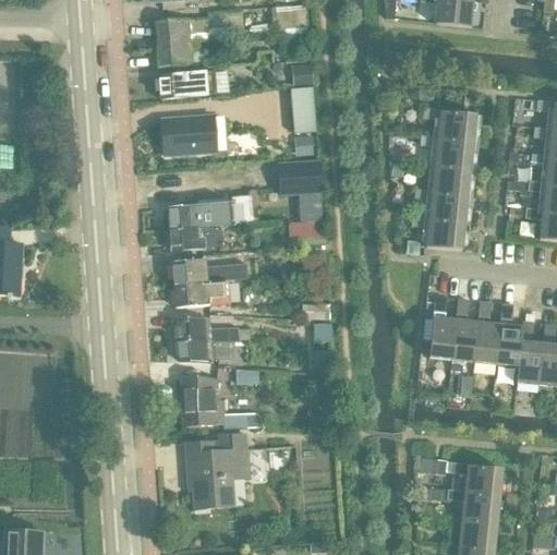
[(437,3),(435,23),(470,26),(473,0),(420,0),(420,1),(437,3)]
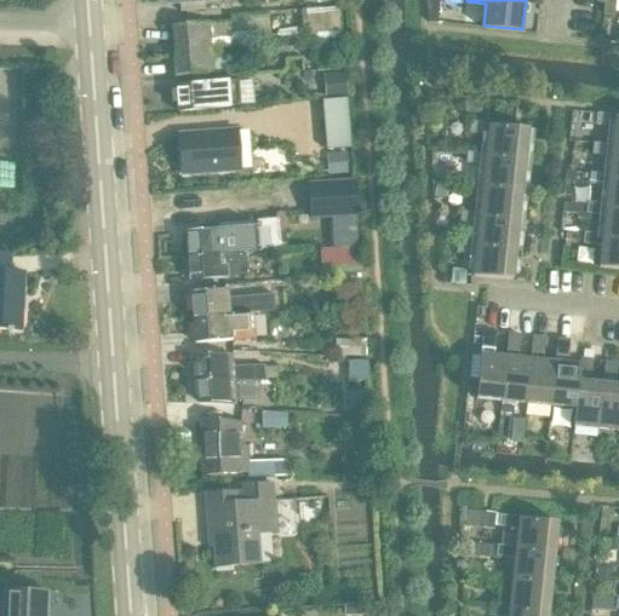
[(605,0),(605,12),(614,12),(615,0),(605,0)]
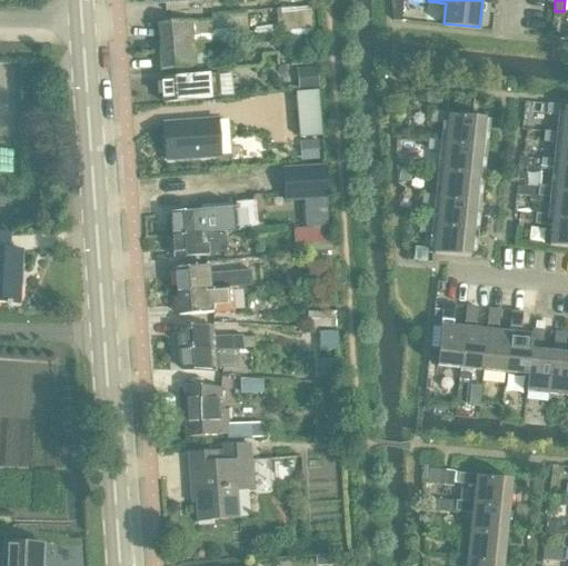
[(211,40),(211,39),(248,37),(246,9),(211,11),(211,17),(191,19),(191,20),(158,22),(161,68),(195,66),(193,51),(202,50),(201,41),(211,40)]
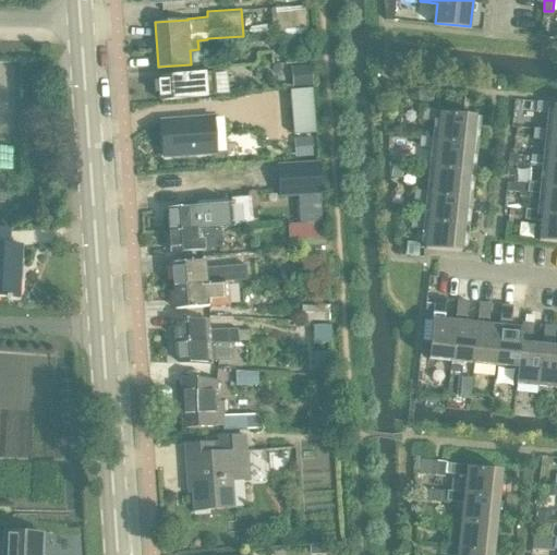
[(295,84),(313,82),(311,64),(310,64),(293,65),(295,84)]
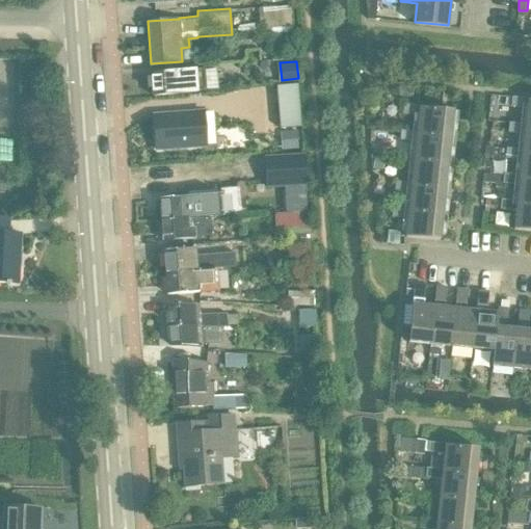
[(182,70),(152,72),(153,95),(185,91),(184,91),(198,90),(198,89),(205,89),(216,88),(214,69),(203,70),(183,71),(182,70)]
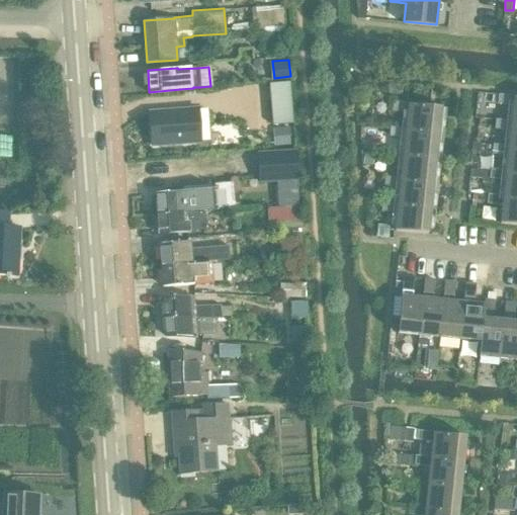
[(290,80),(269,82),(272,123),(293,121),(290,80)]
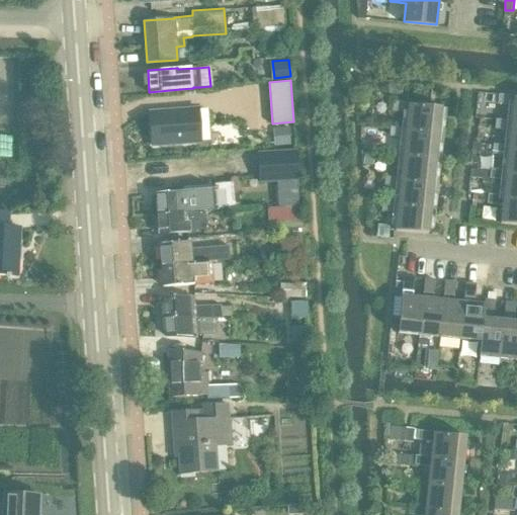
[(513,103),(512,119),(511,121),(516,121),(516,96),(514,96),(514,94),(499,92),(498,102),(513,103)]
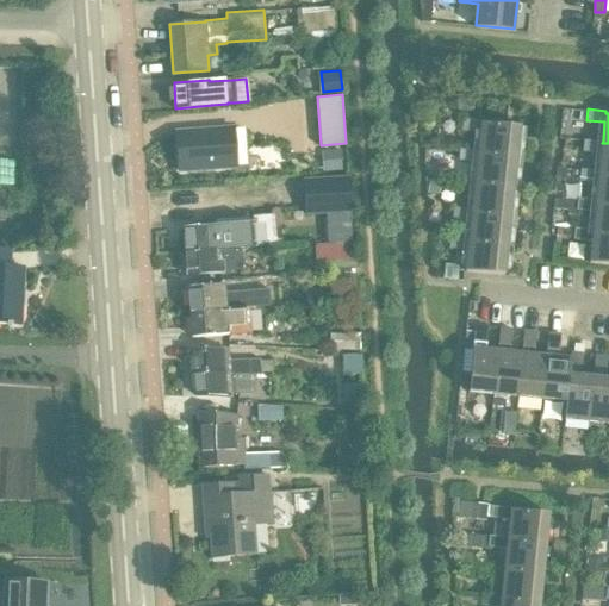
[(480,130),(478,149),(478,151),(516,155),(520,126),(482,122),(482,119),(464,118),(463,129),(480,130)]
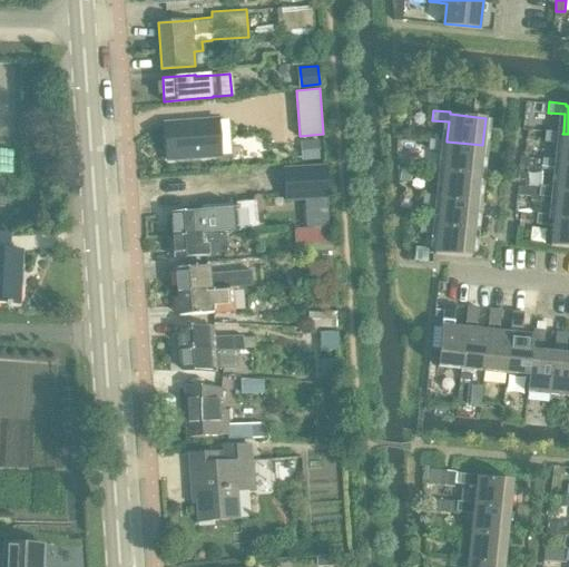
[(221,155),(218,118),(165,123),(168,158),(221,155)]
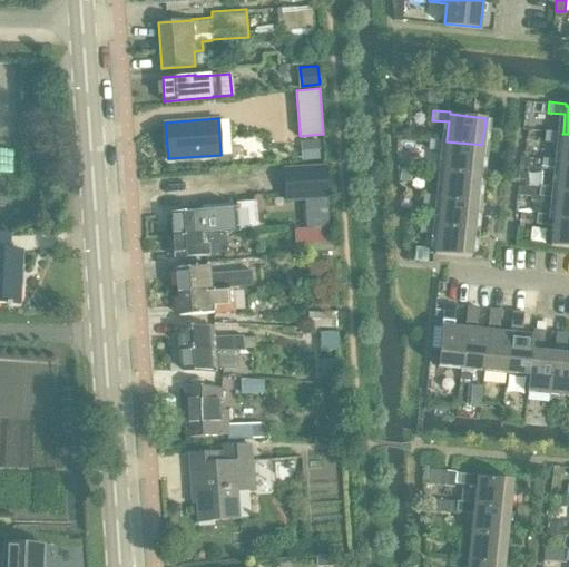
[(561,142),(560,159),(560,162),(568,162),(568,134),(562,134),(563,132),(546,129),(545,139),(561,142)]
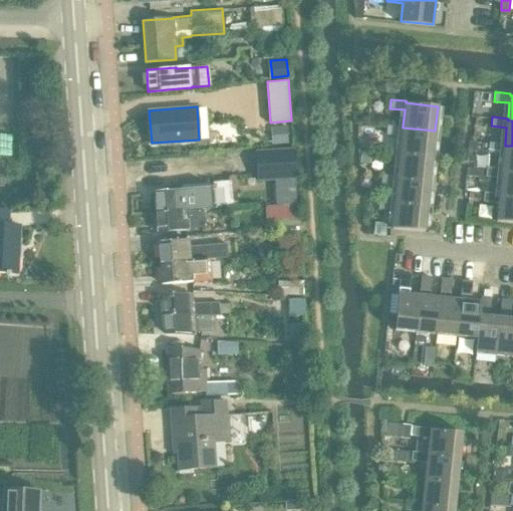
[(287,124),(275,125),(277,143),(289,141),(287,124)]
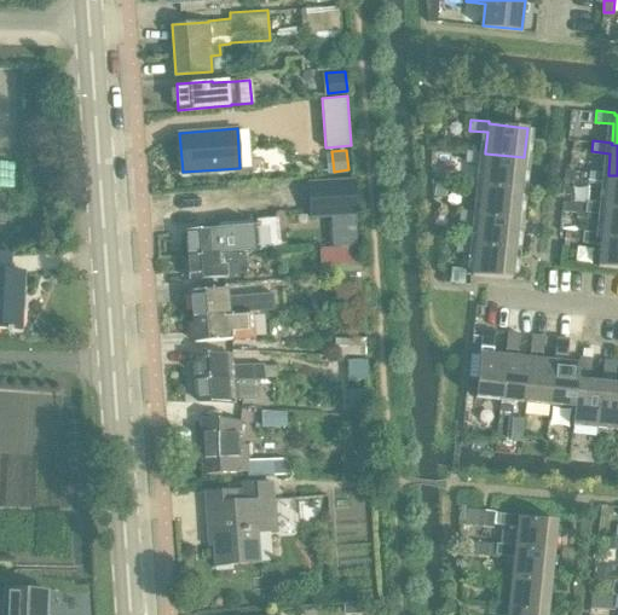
[(485,162),(483,181),(483,184),(521,187),(524,157),(485,154),(485,151),(467,150),(466,161),(485,162)]
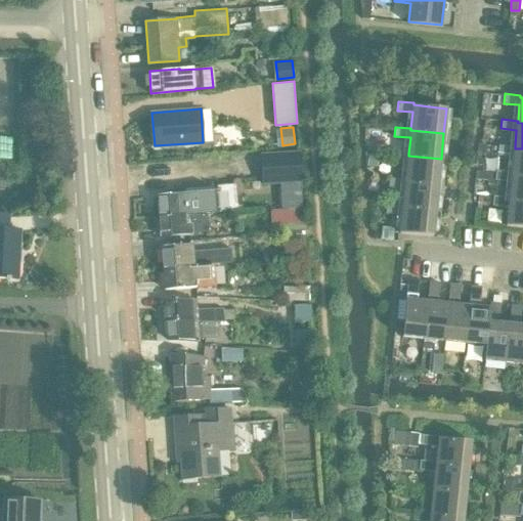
[(514,155),(512,171),(512,174),(522,174),(522,148),(515,148),(515,146),(498,144),(498,154),(514,155)]
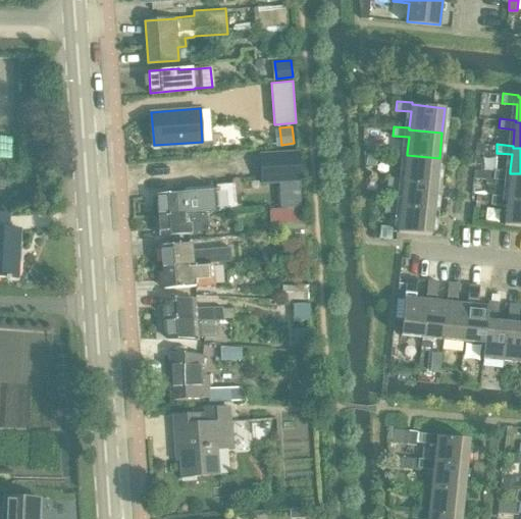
[(298,151),(261,153),(263,182),(279,180),(300,179),(298,151)]
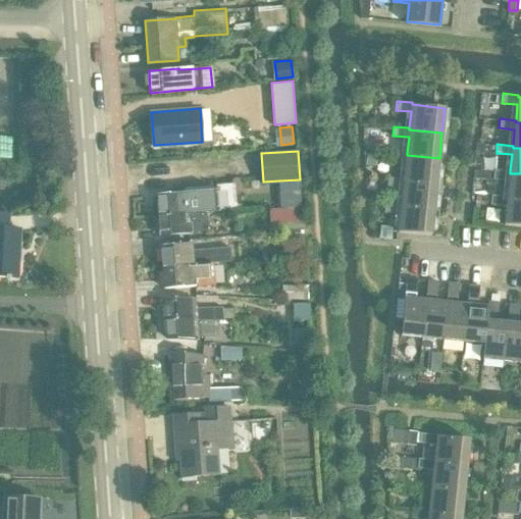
[(368,151),(367,164),(377,165),(378,152),(368,151)]
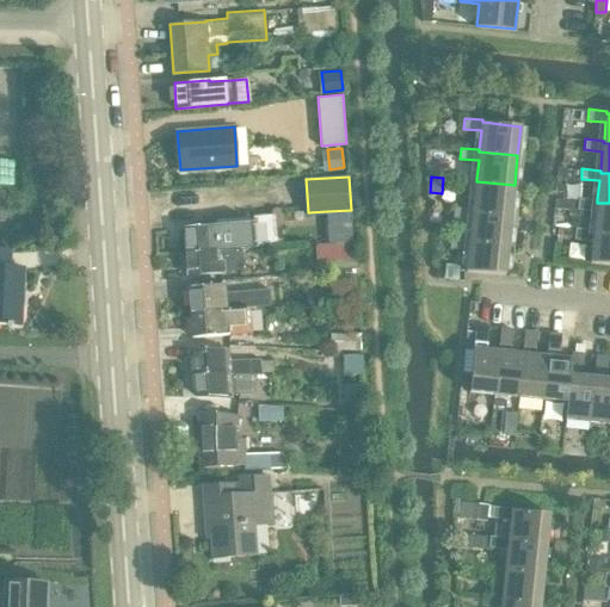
[(475,190),(473,208),(473,211),(511,215),(515,185),(476,181),(476,179),(458,177),(457,187),(475,190)]
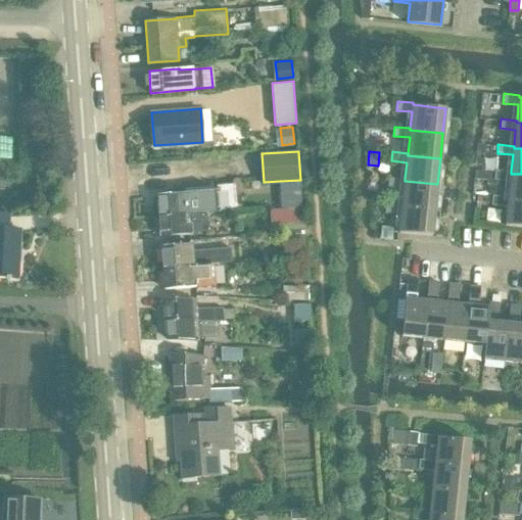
[(511,180),(509,196),(509,198),(521,199),(521,174),(511,174),(511,171),(495,169),(494,178),(511,180)]
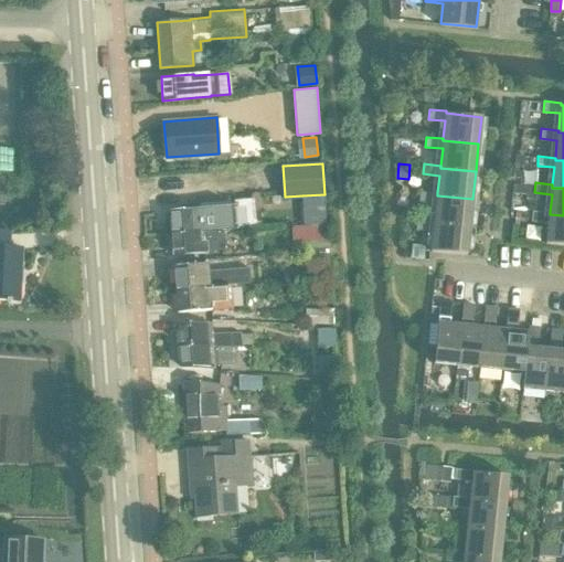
[(436,202),(435,220),(434,223),(470,226),(472,199),(437,195),(437,192),(421,191),(419,201),(436,202)]
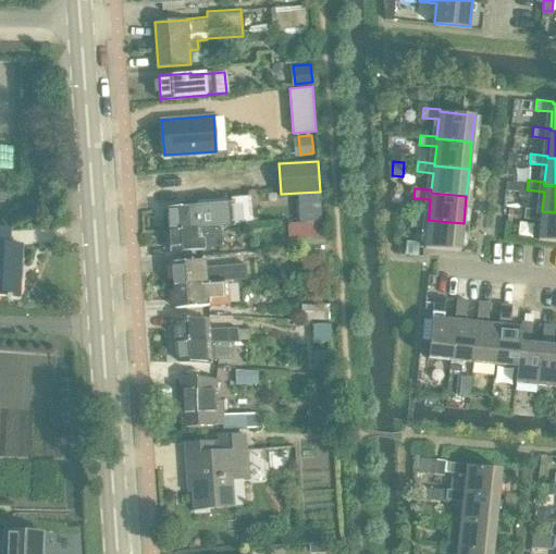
[(213,205),(168,208),(170,230),(202,228),(202,226),(233,223),(232,204),(213,205)]
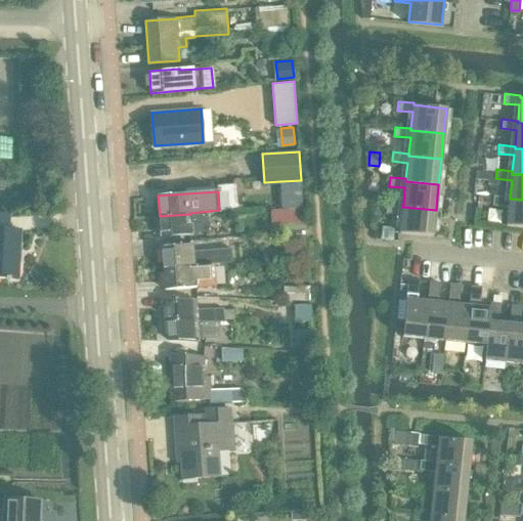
[(509,205),(507,224),(522,225),(522,200),(510,199),(510,197),(493,194),(492,204),(509,205)]
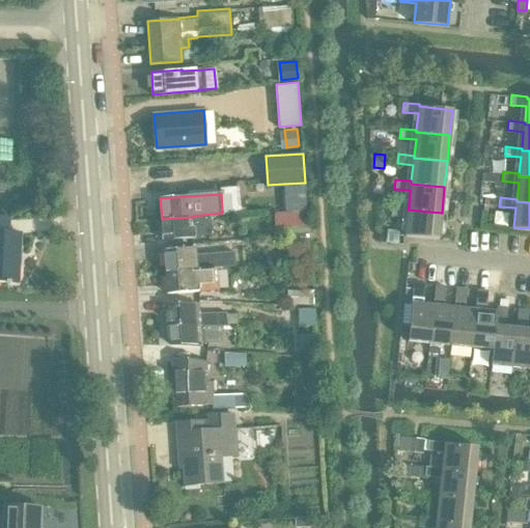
[(408,216),(406,235),(439,239),(442,213),(408,210),(409,206),(392,204),(392,214),(408,216)]
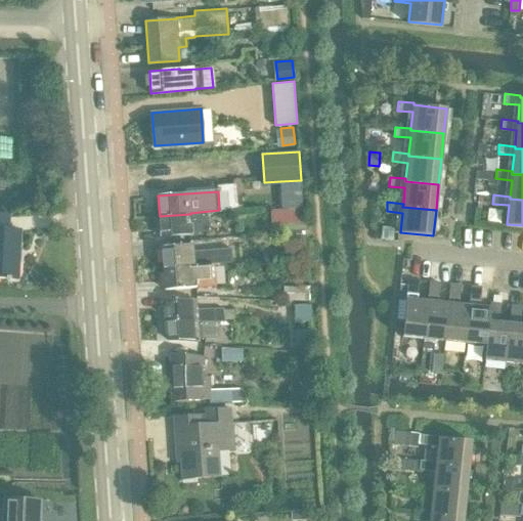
[(287,231),(289,231),(304,230),(303,207),(286,208),(287,231)]
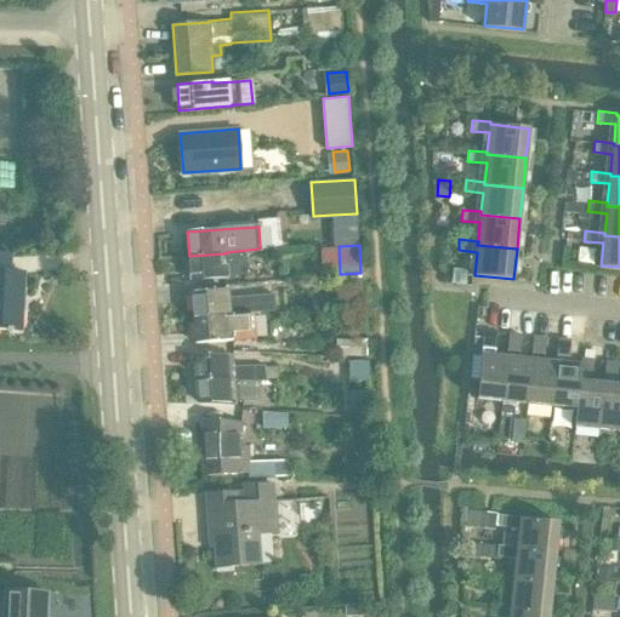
[(0,326),(23,329),(26,272),(11,272),(11,255),(0,253),(0,326)]
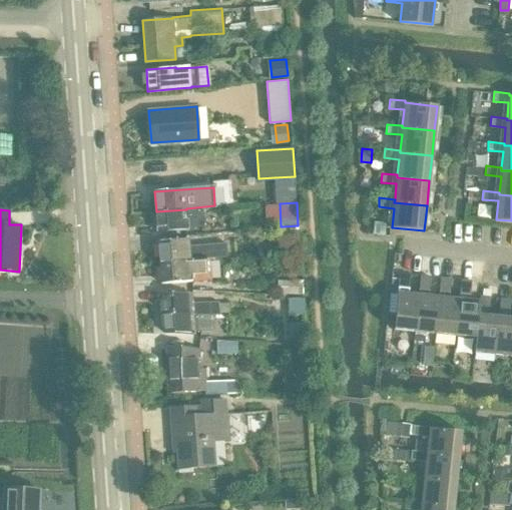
[(156,211),(157,231),(187,229),(187,227),(203,226),(202,209),(186,210),(186,209),(156,211)]
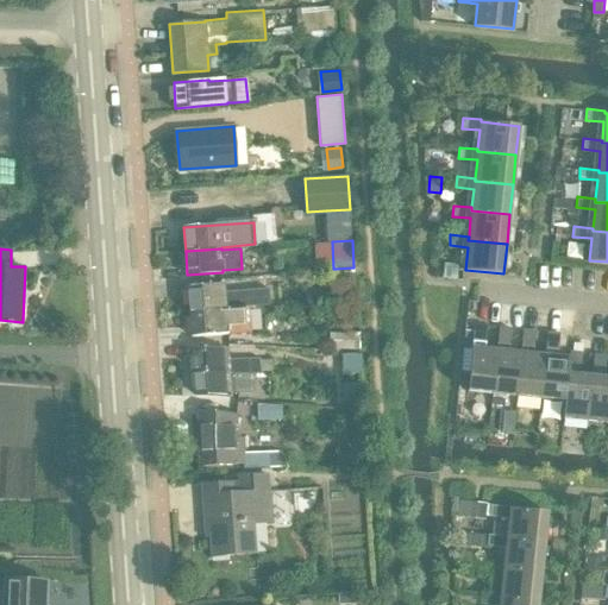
[(336,269),(337,301),(355,301),(353,268),(336,269)]
